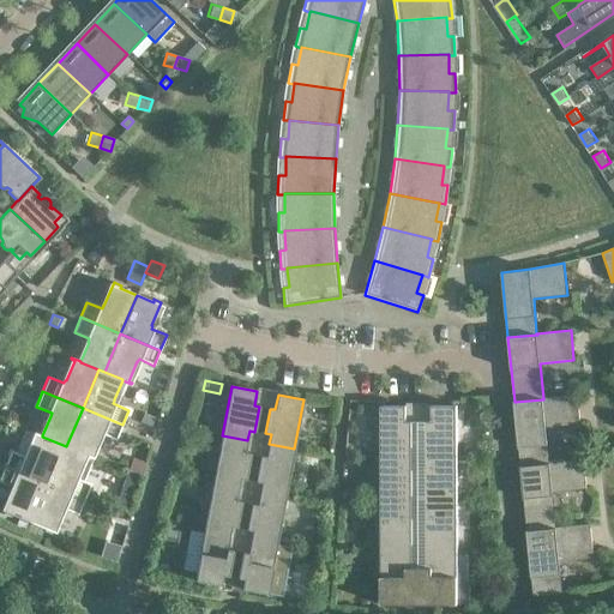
[(581,425),(577,395),(543,398),(543,399),(515,402),(521,467),(549,464),(549,463),(546,428),(581,425)]
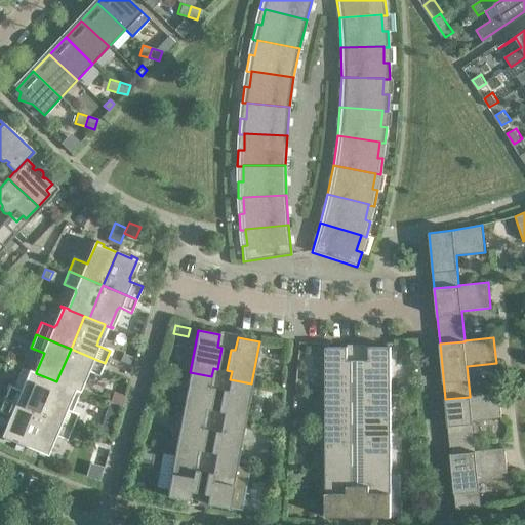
[(391,390),(391,347),(362,347),(362,348),(368,348),(368,360),(364,360),(364,382),(368,382),(369,390),(391,390)]
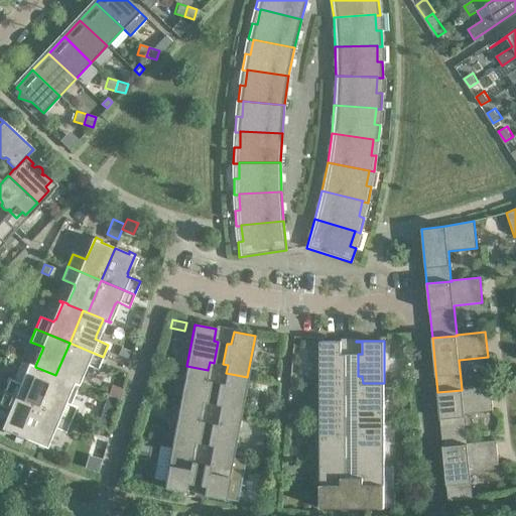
[(319,342),(319,384),(342,384),(342,376),(347,376),(347,354),(342,354),(342,343),(348,343),(348,342),(319,342)]
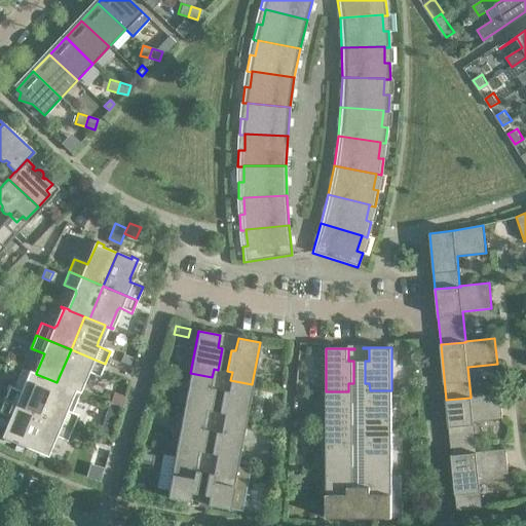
[(105,364),(71,349),(57,382),(72,388),(72,389),(80,392),(80,391),(77,390),(84,373),(85,374),(86,371),(99,377),(105,364)]
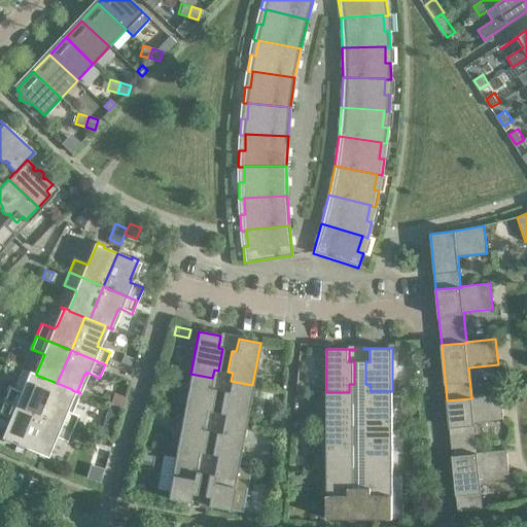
[(124,353),(119,360),(130,364),(133,357),(124,353)]
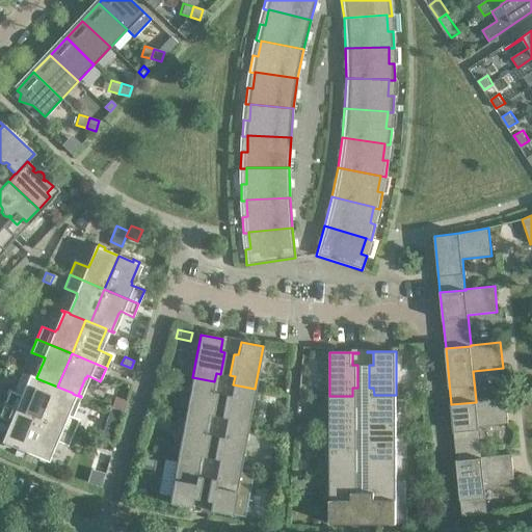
[(9,391),(4,404),(38,419),(52,384),(36,378),(36,377),(29,374),(29,376),(31,377),(24,394),(22,396),(9,391)]
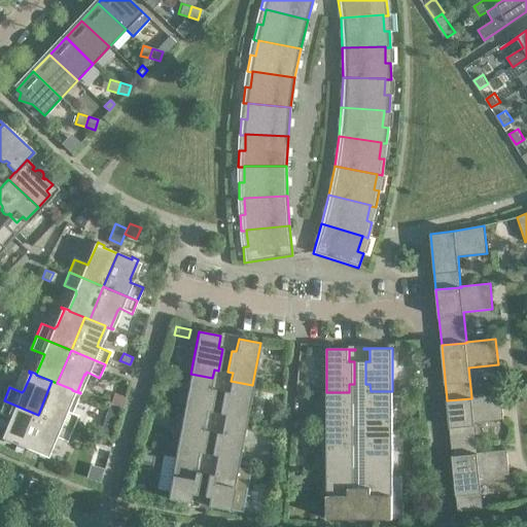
[(212,378),(190,374),(182,415),(205,419),(206,411),(211,412),(215,390),(210,389),(212,378)]
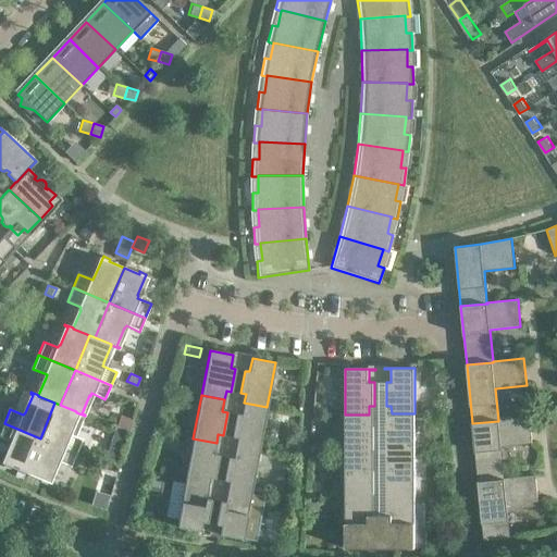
[(171,397),(169,409),(182,411),(184,399),(171,397)]
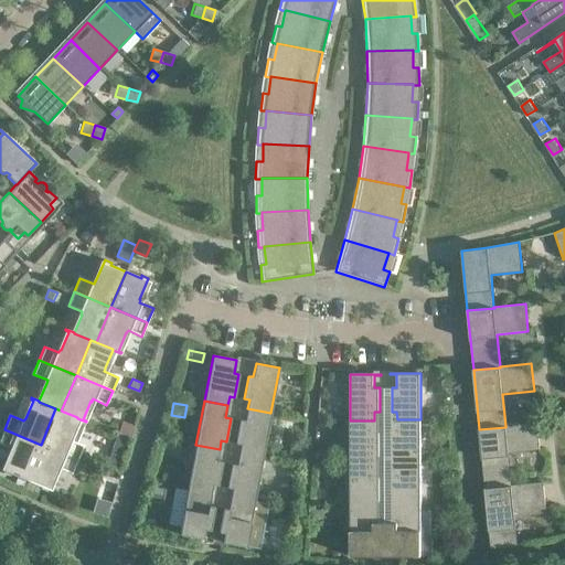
[(77,417),(61,411),(55,408),(41,445),(77,459),(84,446),(77,443),(86,422),(77,418),(77,417)]
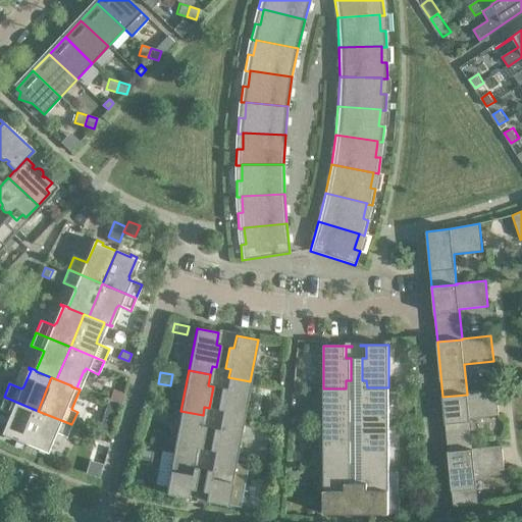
[(250,381),(228,377),(226,389),(221,388),(217,410),(222,410),(221,418),(243,422),(250,381)]
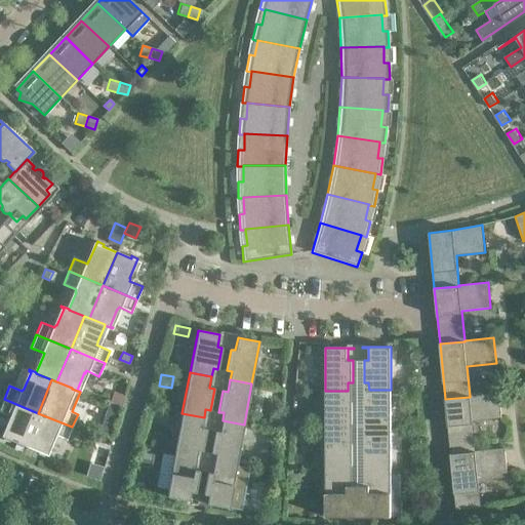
[(391,432),(391,390),(369,390),(369,402),(364,402),(364,425),(369,423),(369,432),(391,432)]
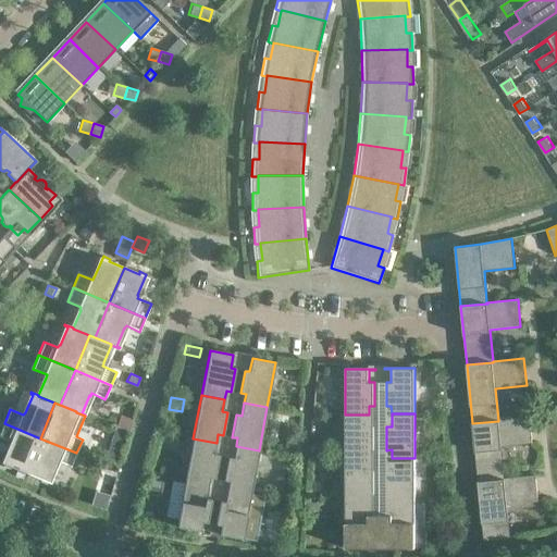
[(120,415),(116,425),(128,429),(132,418),(120,415)]
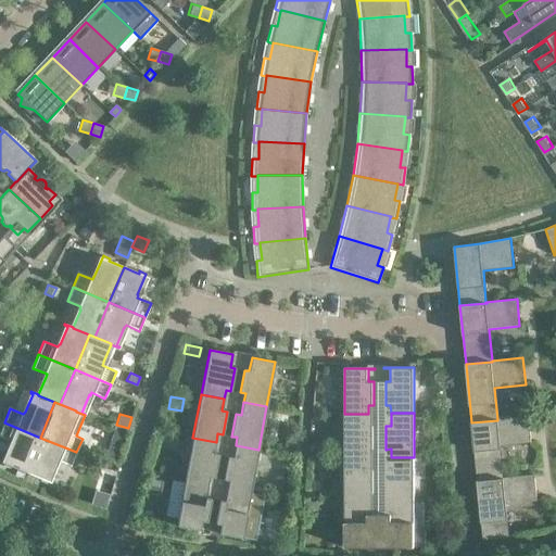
[(368,426),(368,414),(344,414),(345,457),(368,457),(368,450),(374,450),(374,426),(368,426)]
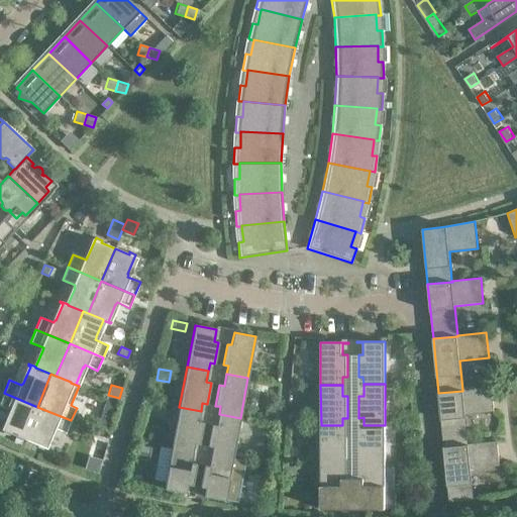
[(494,411),(492,387),(462,390),(462,391),(438,393),(443,447),(469,444),(466,414),(494,411)]
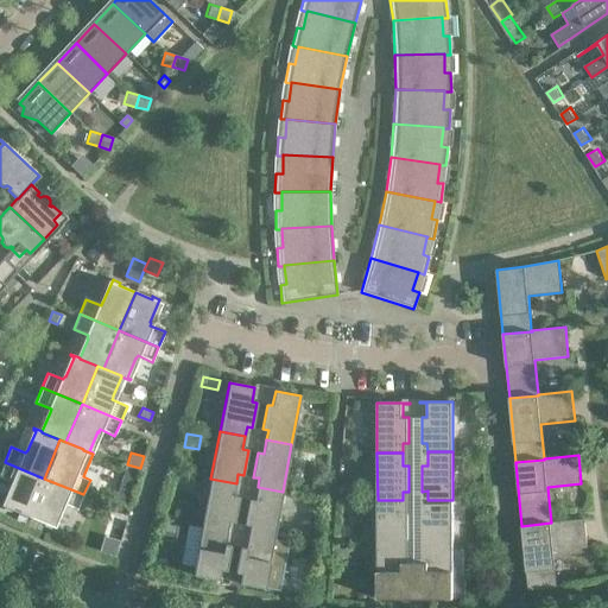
[(44,479),(5,462),(0,472),(0,476),(13,483),(12,486),(13,487),(4,510),(10,513),(11,510),(27,517),(44,479)]
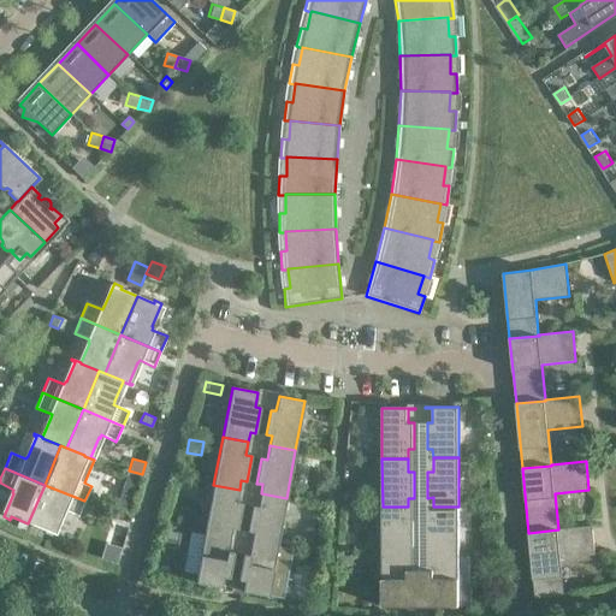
[(84,501),(45,485),(28,523),(46,531),(45,533),(52,537),(60,513),(61,513),(63,510),(78,516),(84,501)]
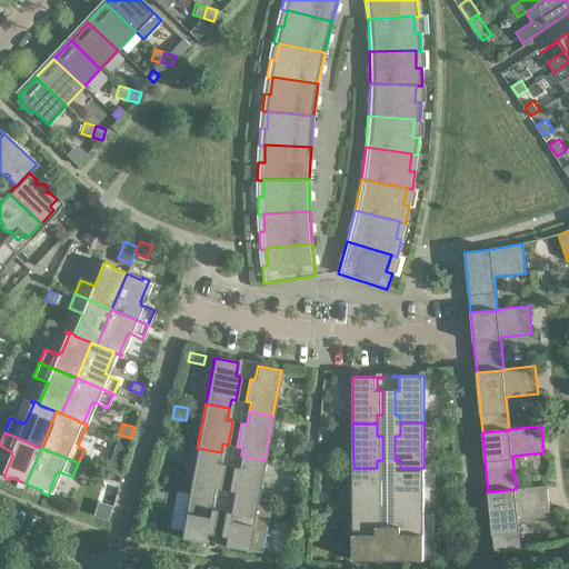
[(221,452),(197,448),(189,492),(212,497),(215,488),(219,489),(223,466),(218,465),(221,452)]
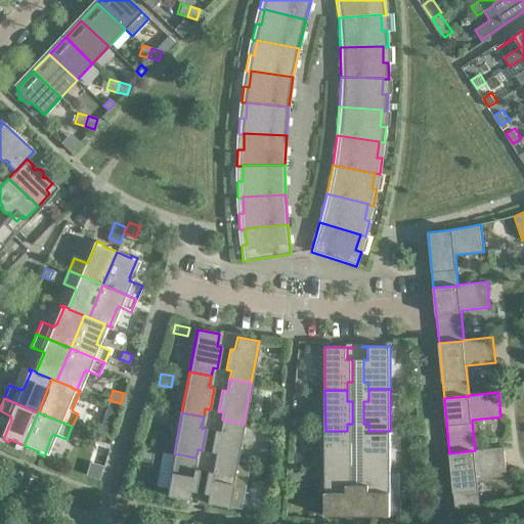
[(244,424),(222,420),(219,432),(215,431),(211,452),(215,453),(214,461),(235,465),(244,424)]
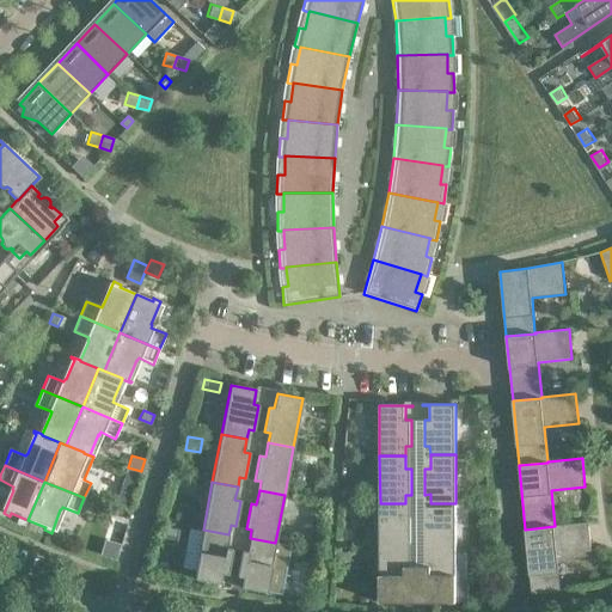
[(405,518),(405,503),(380,503),(380,552),(405,552),(405,543),(411,543),(411,518),(405,518)]
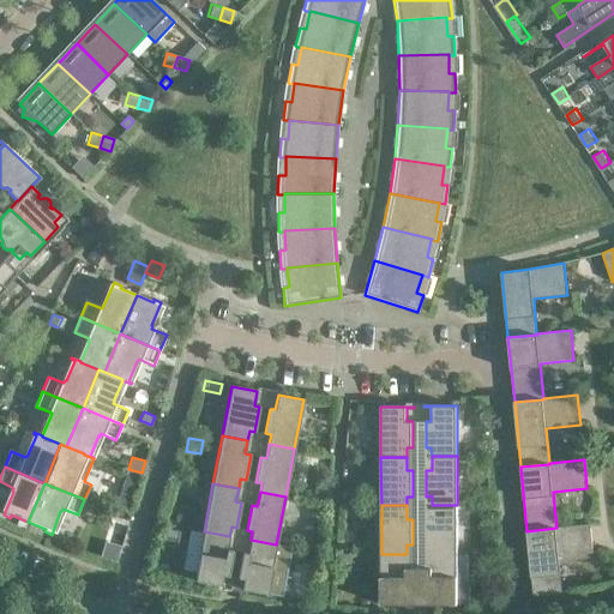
[(458,554),(457,505),(432,505),(432,519),(426,519),(426,545),(432,545),(432,554),(458,554)]
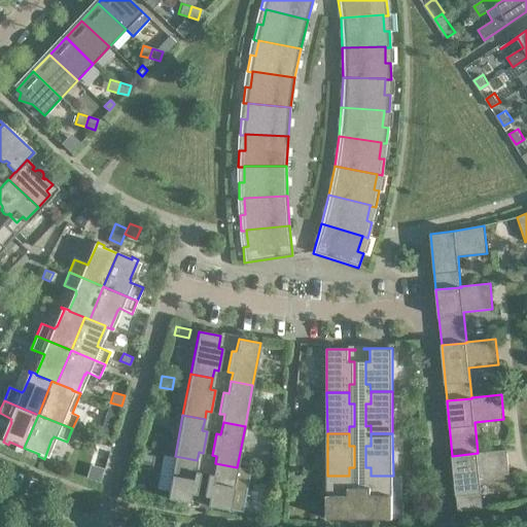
[(16,446),(13,452),(21,455),(23,448),(16,446)]
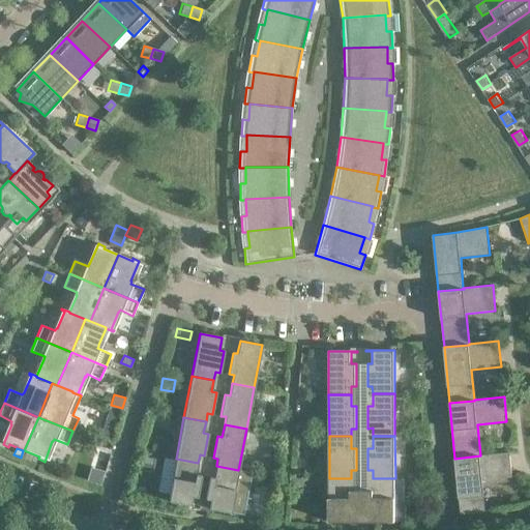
[(511,477),(509,452),(480,455),(454,459),(461,514),(486,511),(482,480),(511,477)]
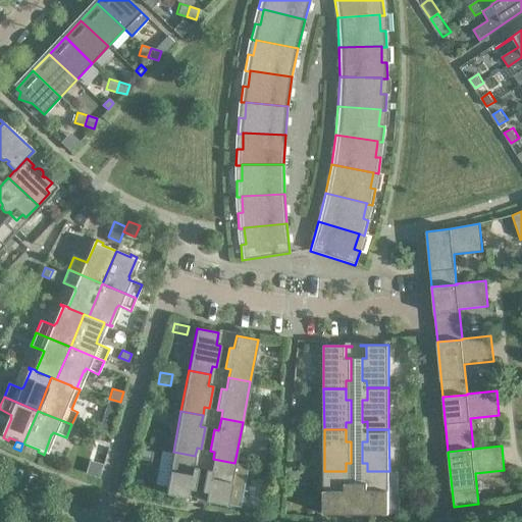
[(195,456),(173,452),(165,493),(187,498),(189,488),(194,489),(198,468),(193,467),(195,456)]
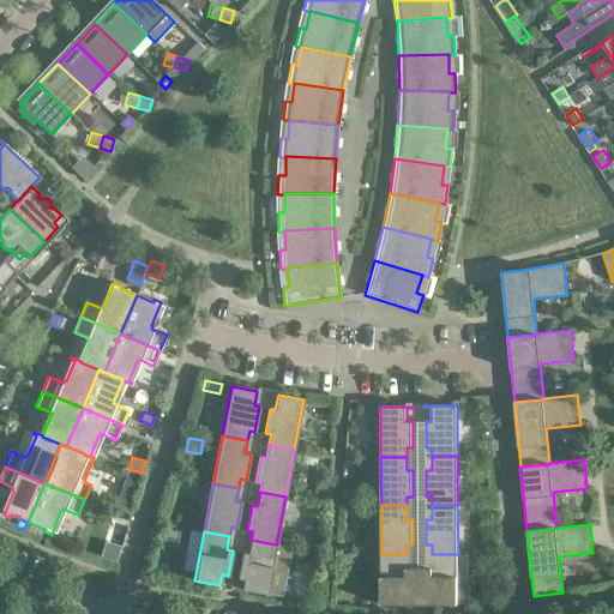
[(311,537),(306,541),(306,551),(317,551),(317,537),(311,537)]
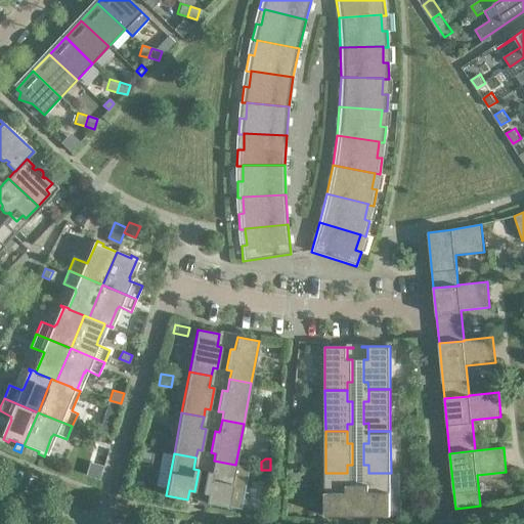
[(235,465),(214,461),(212,473),(207,472),(203,493),(208,494),(206,503),(227,507),(235,465)]
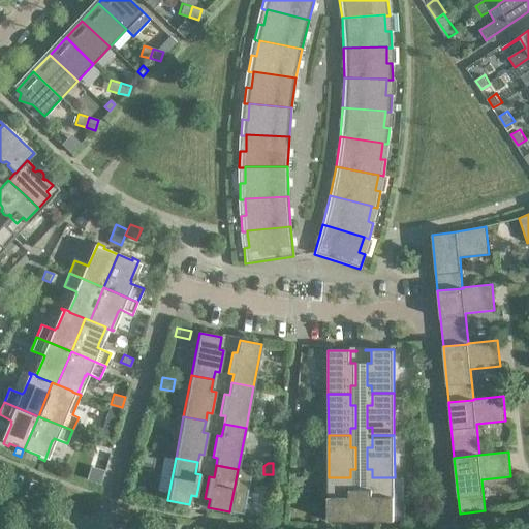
[(291,476),(291,487),(302,487),(303,477),(291,476)]
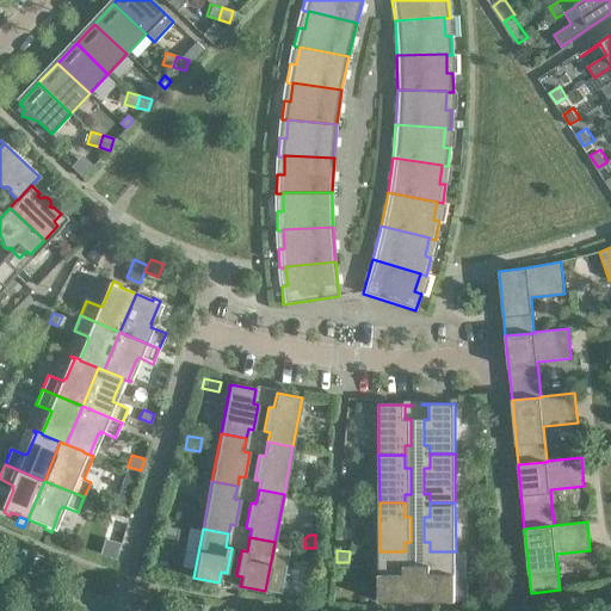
[(405,566),(405,551),(380,551),(380,602),(413,602),(413,600),(405,600),(405,591),(411,591),(411,566),(405,566)]
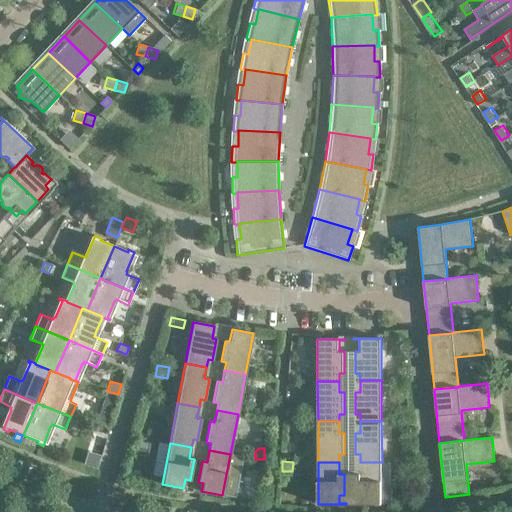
[(382,504),(382,462),(360,462),(360,474),(355,474),(355,495),(360,495),(360,503),(353,503),(354,504),(382,504)]
